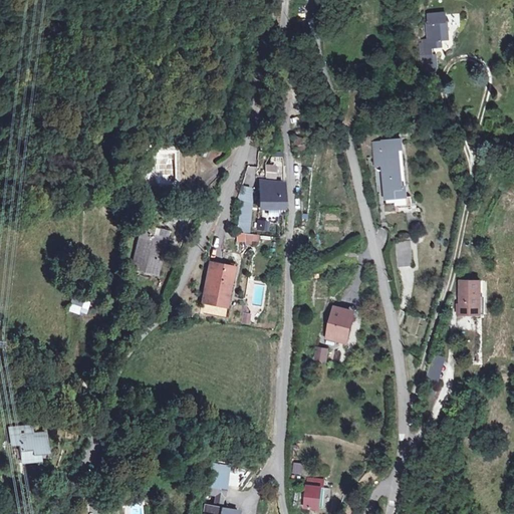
[(425,55),(427,71),(435,71),(435,62),(432,62),(431,48),(441,48),(440,41),(448,40),(447,22),(446,22),(445,13),(427,15),(428,30),(426,30),(427,39),(429,39),(430,44),(418,45),(419,55),(425,55)]
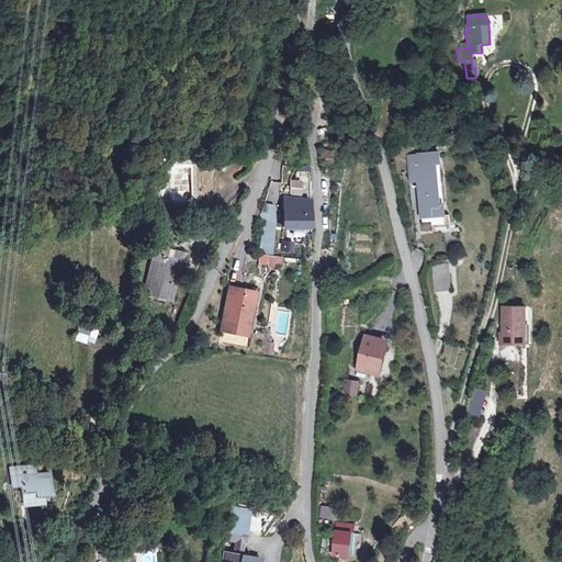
[(336,167),(336,152),(323,152),(323,167),(336,167)]
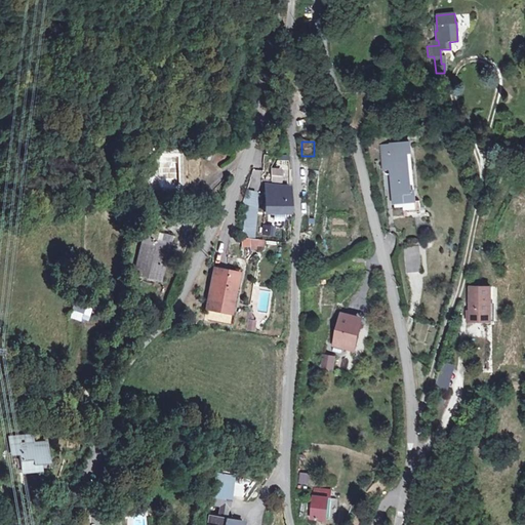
[(390,143),(390,144),(380,145),(384,169),(391,168),(394,203),(405,202),(406,212),(420,211),(419,201),(415,201),(414,190),(410,191),(407,152),(411,152),(410,142),(390,143)]
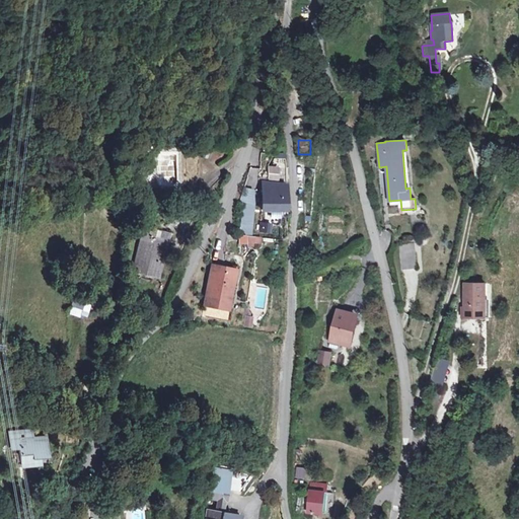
[(280,182),(280,169),(286,169),(286,160),(273,159),(273,167),(268,167),(268,182),(280,182)]
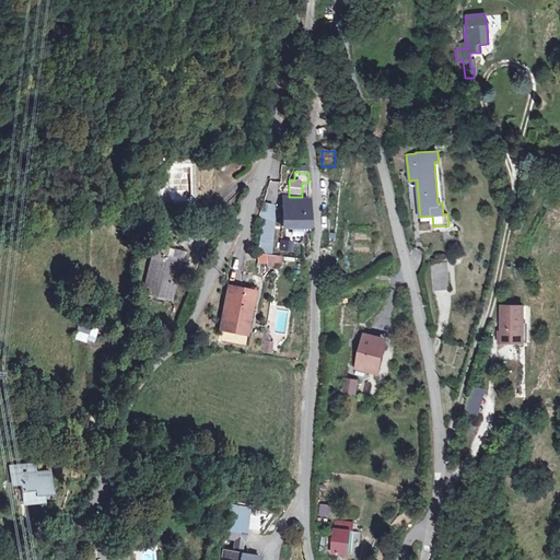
[(284,224),(306,225),(307,202),(301,197),(293,210),(289,209),(288,218),(284,224)]
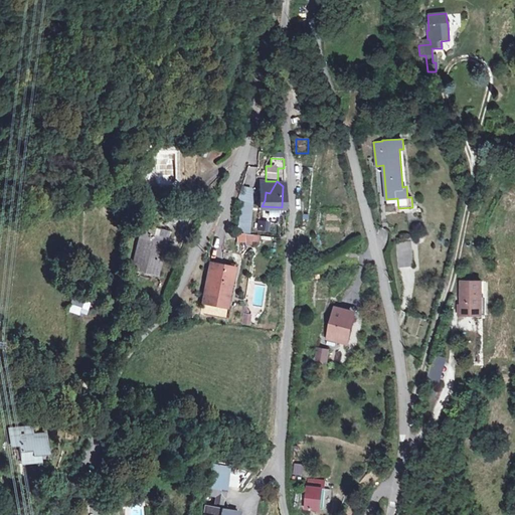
[(282,207),(262,206),(259,206),(256,233),(281,234),(282,207)]
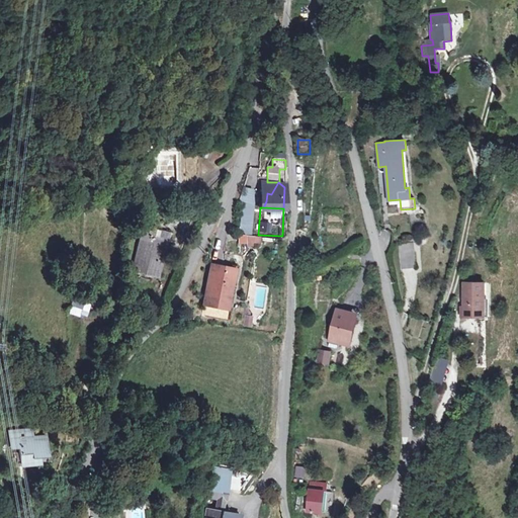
[(185,235),(192,238),(195,232),(174,222),(154,262),(174,273),(183,257),(176,253),(185,235)]
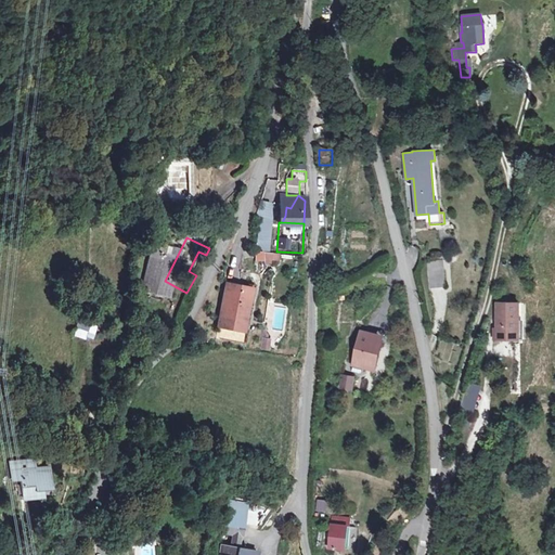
[(196,275),(206,255),(198,252),(189,271),(196,275)]
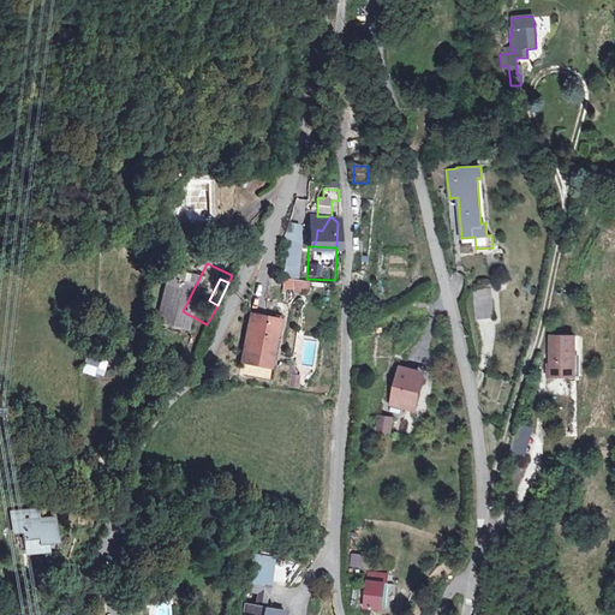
[(311,297),(312,284),(296,281),(294,294),(311,297)]
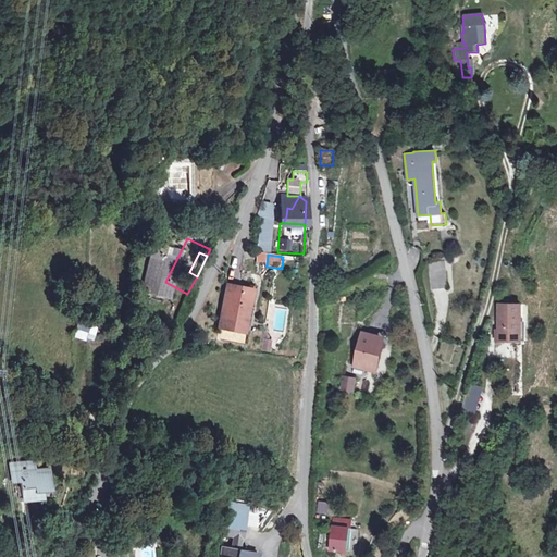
[(445,287),(443,262),(428,263),(430,288),(445,287)]
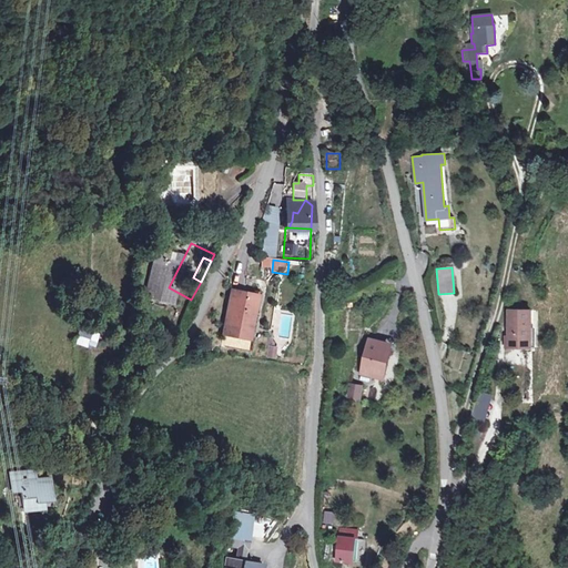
[(381,286),(379,295),(394,297),(395,290),(386,288),(385,287),(381,286)]
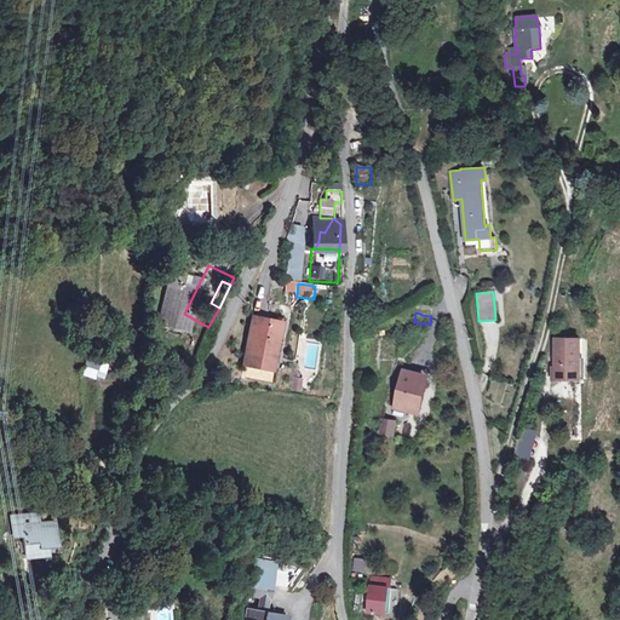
[(277,351),(282,333),(263,328),(262,334),(252,332),(239,386),(269,395),(280,352),(277,351)]
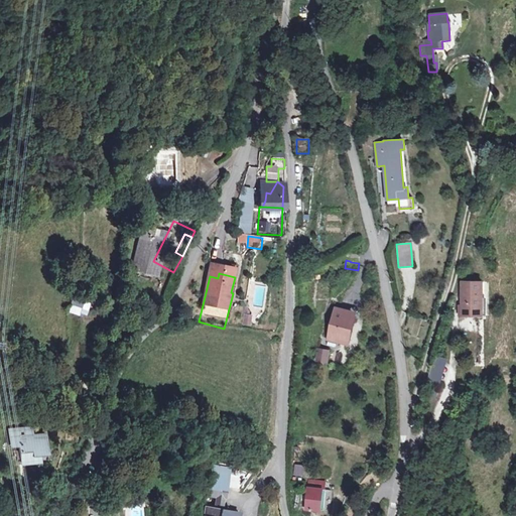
[(481,309),(480,280),(460,281),(461,316),(468,316),(468,310),(481,309)]
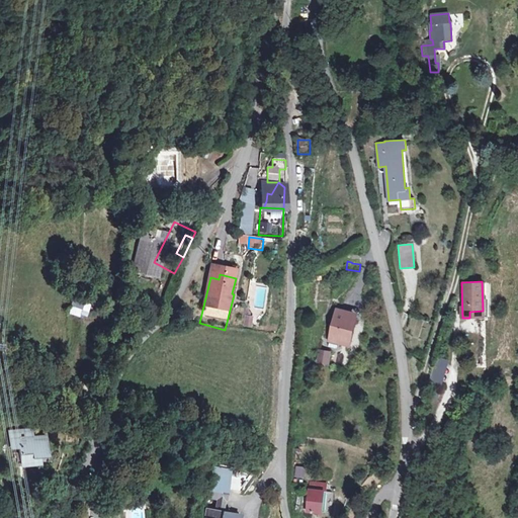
[(83,308),(93,313),(98,300),(89,296),(83,308)]
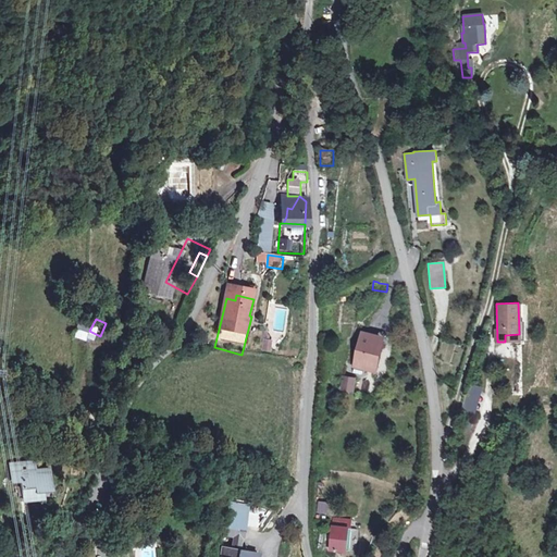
[(265,341),(263,353),(272,355),(274,343),(265,341)]
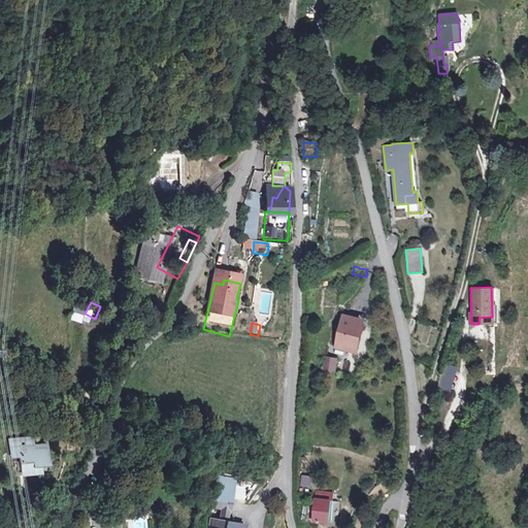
[(359,355),(365,327),(347,323),(340,350),(359,355)]
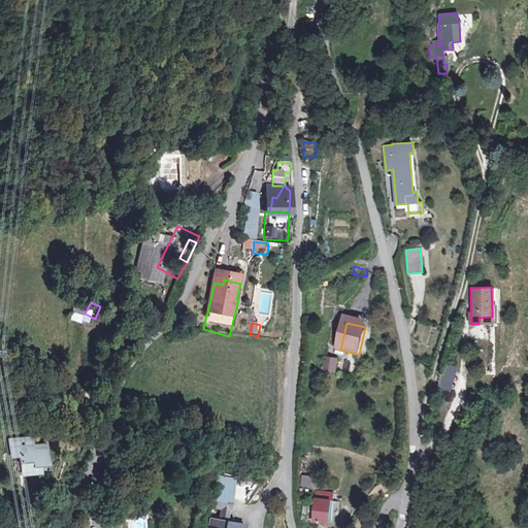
[(338,375),(340,361),(326,358),(324,372),(338,375)]
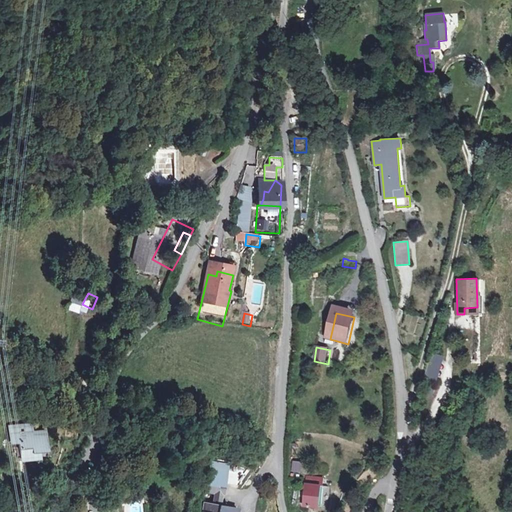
[(437,384),(445,356),(433,353),(425,380),(437,384)]
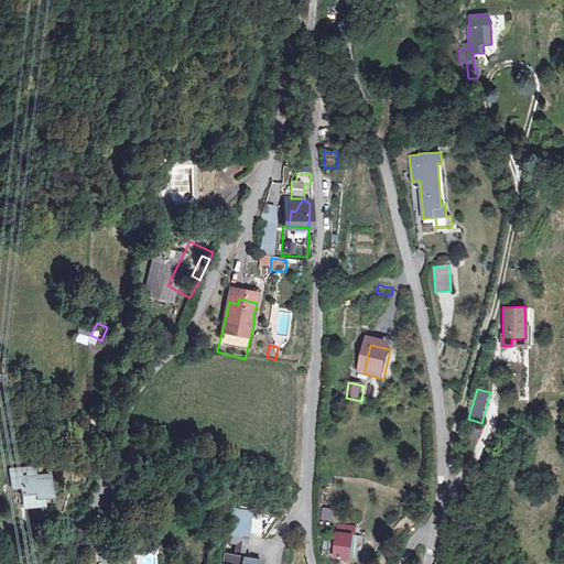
[(54,505),(72,503),(69,485),(49,487),(47,477),(26,479),(29,497),(38,496),(40,513),(54,512),(54,505)]
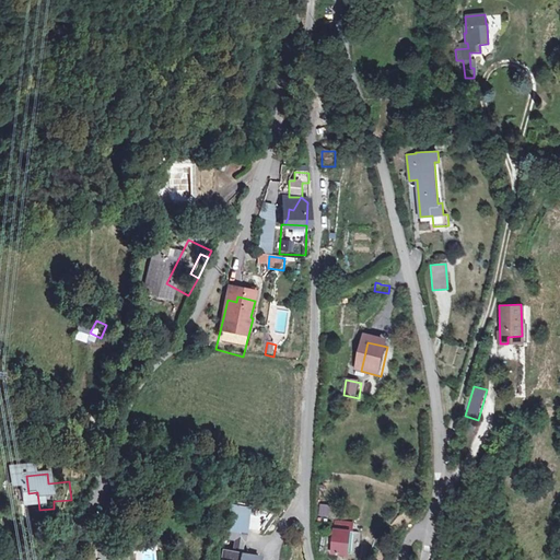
[(321,518),(331,520),(331,508),(321,506),(321,518)]
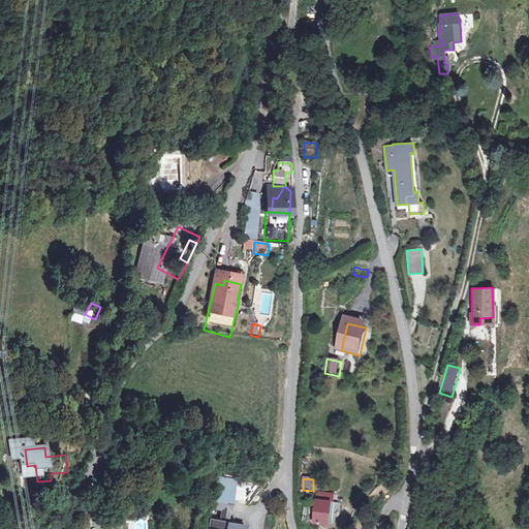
[(241,489),(240,498),(248,499),(249,489),(241,489)]
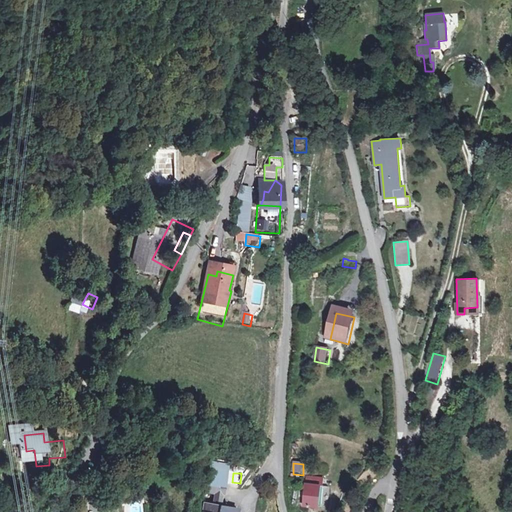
[(228,482),(208,479),(206,491),(217,493),(224,494),(226,494),(228,482)]
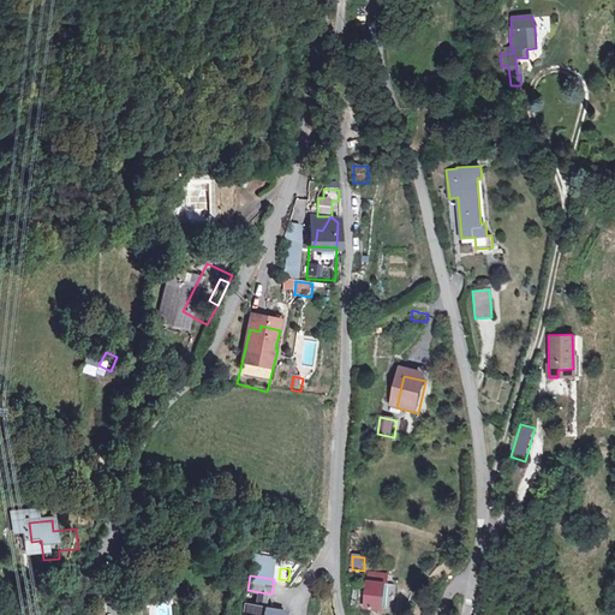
[(369,593),(366,610),(387,611),(389,586),(369,585),(369,593)]
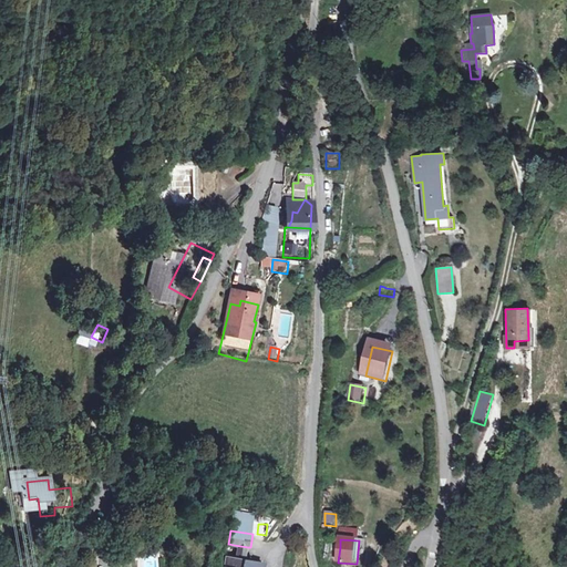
[(248,547),(240,546),(239,558),(246,559),(248,547)]
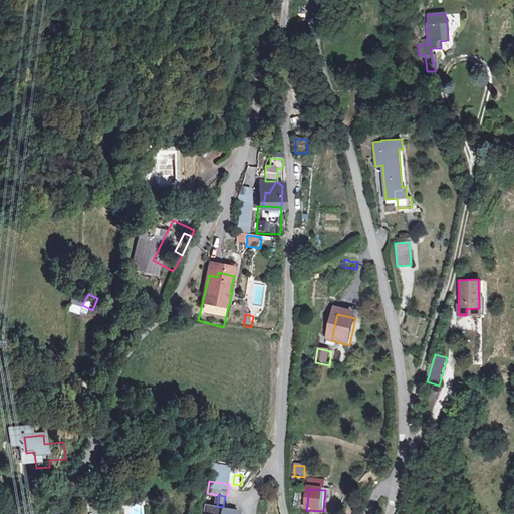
[(240,513),(241,509),(223,507),(217,506),(211,505),(209,513),(240,513)]
